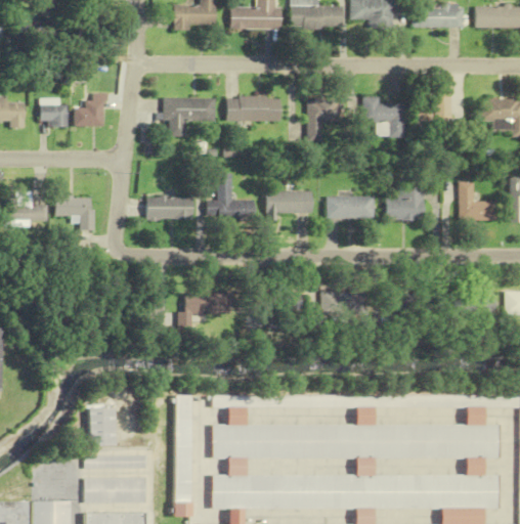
[(216,0),(200,0),(201,5),(175,5),(174,31),(190,31),(190,25),(216,25),(216,0)]
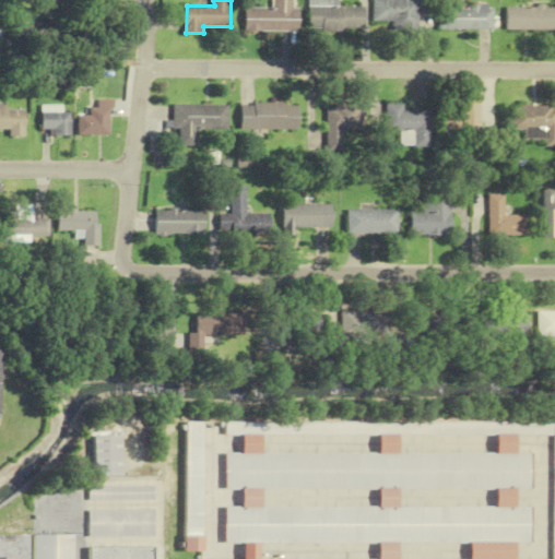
[(247,32),(300,32),(300,0),(274,0),(274,8),(247,8),(247,32)]
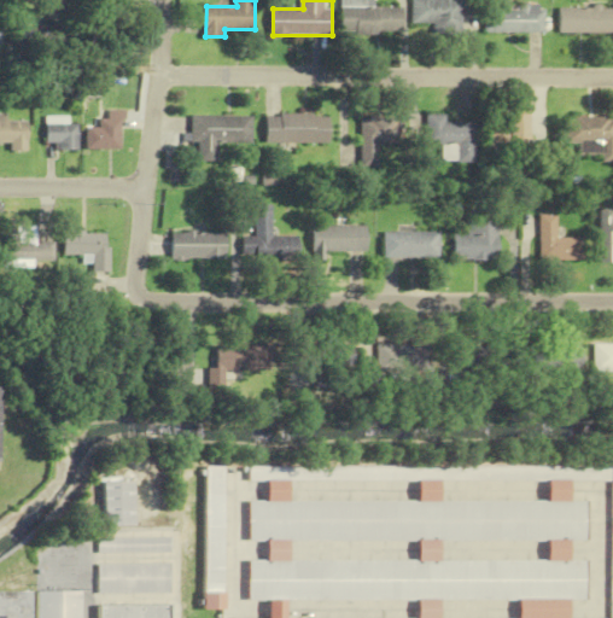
[(377,0),(343,0),(344,34),(404,34),(404,7),(378,9),(377,0)]
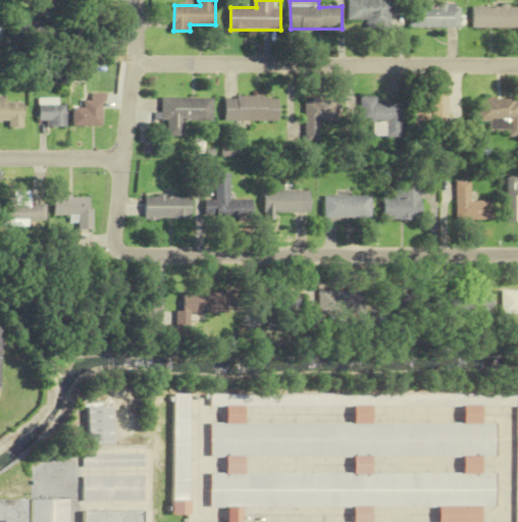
[(393,24),(393,0),(373,0),(374,0),(372,0),(350,0),(350,23),(393,24)]
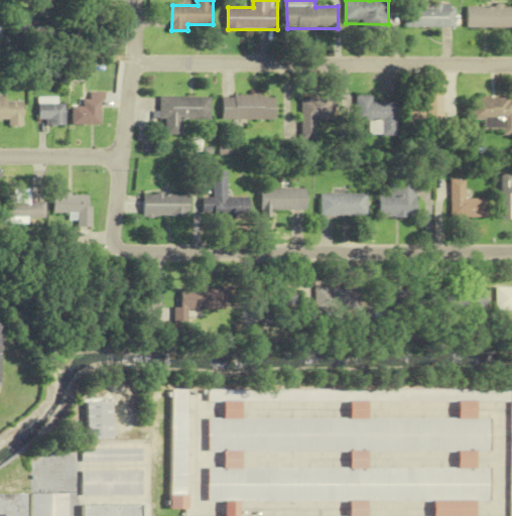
[(407,4),(407,27),(458,27),(458,9),(445,9),(445,4),(407,4)]
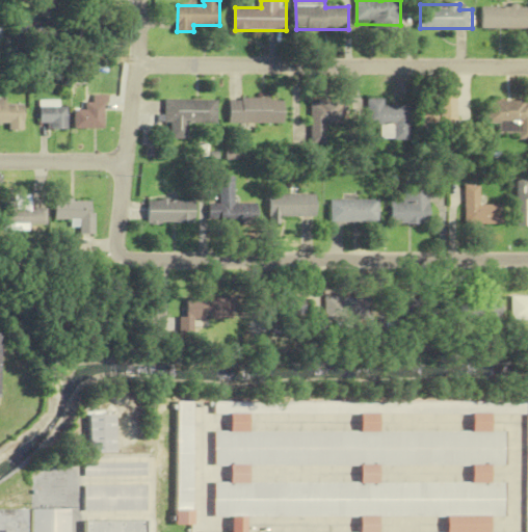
[(527,6),(483,6),(483,29),(527,29),(527,6)]
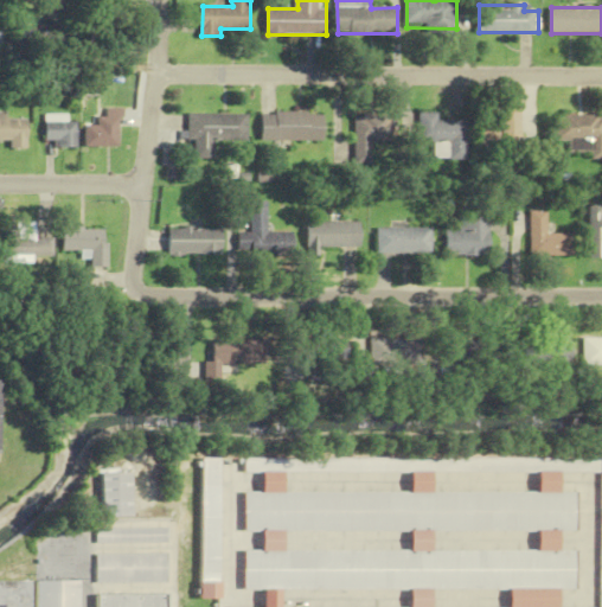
[(0,112),(0,140),(12,140),(12,148),(27,148),(27,119),(7,119),(7,112),(0,112)]
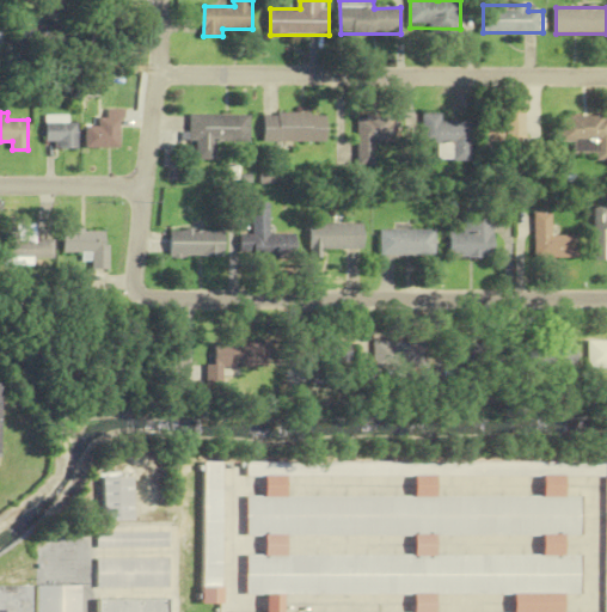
[(264,142),(327,142),(327,114),(264,114),(264,142)]
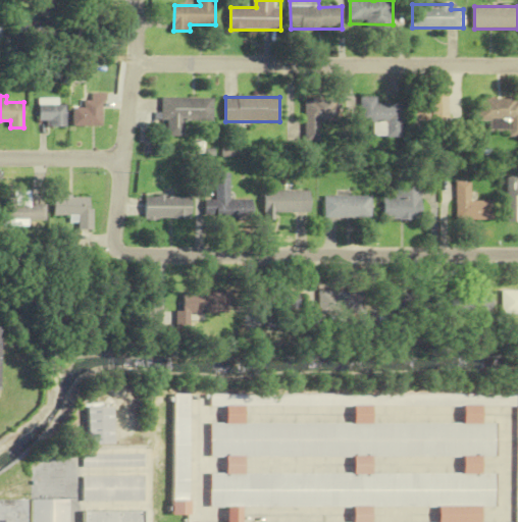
[(449,97),(432,97),(432,107),(414,107),(414,126),(449,126),(449,97)]
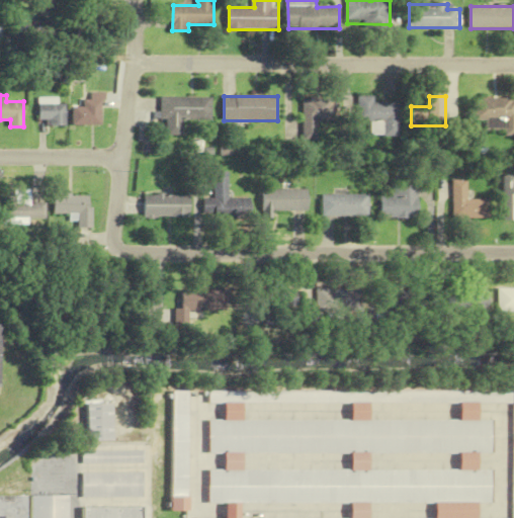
[(161,119),(168,119),(168,136),(184,136),(185,119),(212,120),(212,98),(162,97),(161,119)]
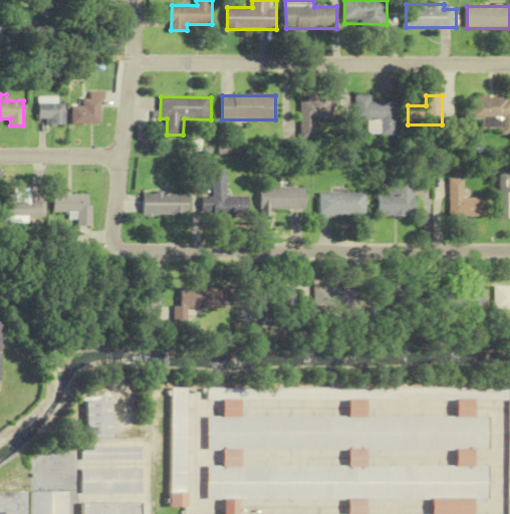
[(398,101),(372,101),(372,96),(356,96),(356,120),(369,120),(369,135),(398,135),(398,101)]
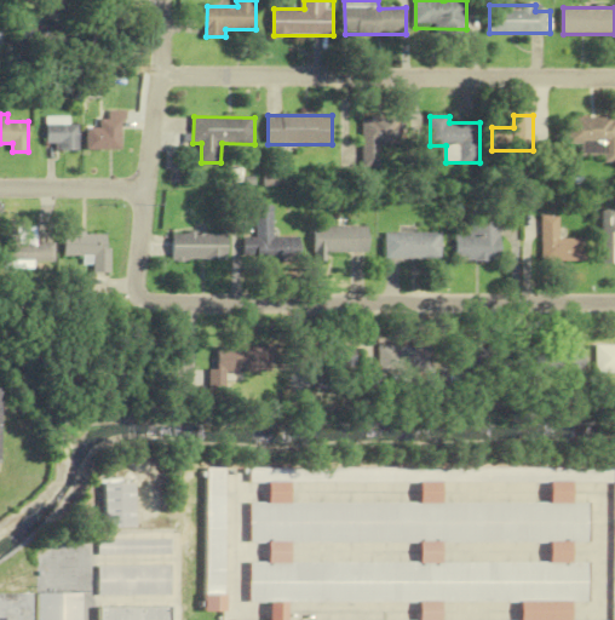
[(614,118),(570,119),(570,144),(584,144),(584,154),(605,154),(605,162),(614,162),(614,118)]
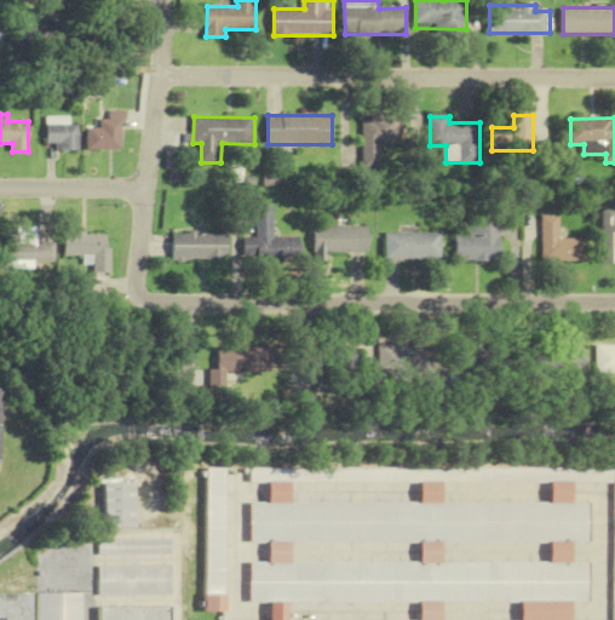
[(121,149),(121,119),(101,119),(101,128),(88,128),(88,149),(121,149)]
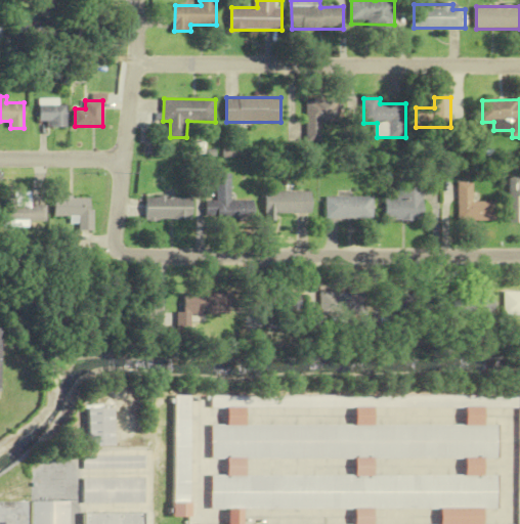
[(335,100),(307,100),(307,142),(322,142),(322,123),(335,123),(335,100)]
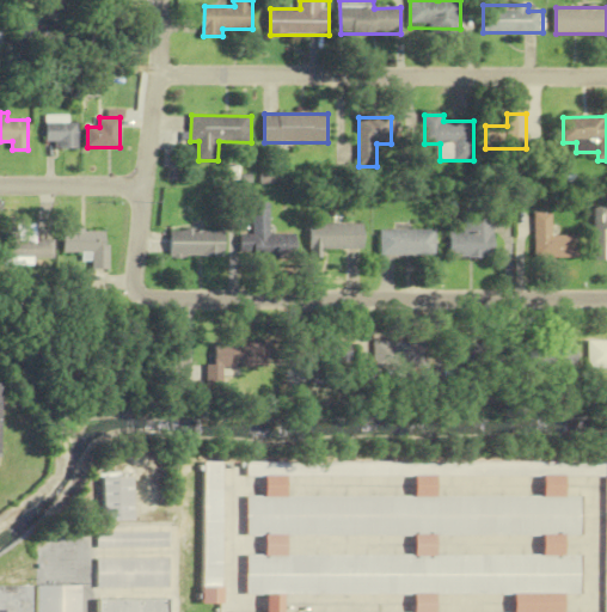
[(79,123),(47,123),(47,141),(61,141),(61,147),(79,147),(79,123)]
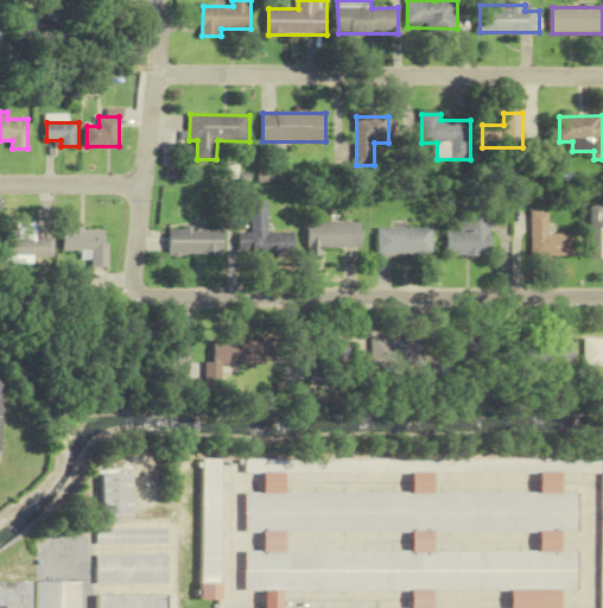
[(253,233),(240,233),(240,257),(294,257),(294,233),(268,233),(268,202),(253,202),(253,233)]
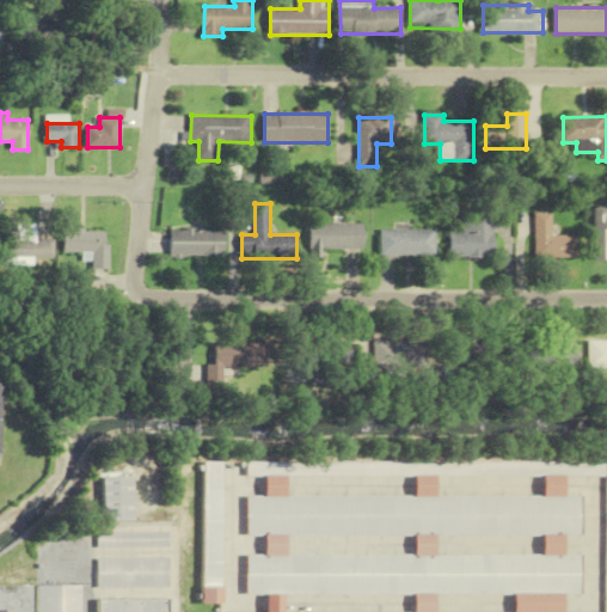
[(606,208),(595,208),(595,261),(606,259),(606,208)]
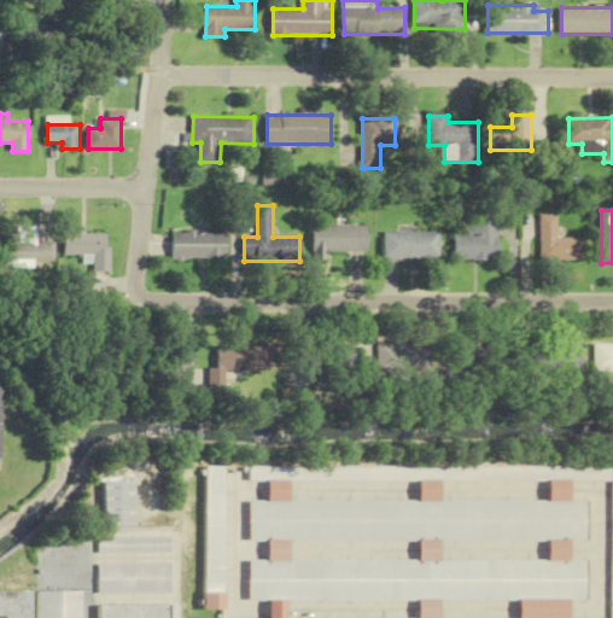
[(585,261),(585,238),(559,238),(558,215),(541,215),(541,261),(585,261)]
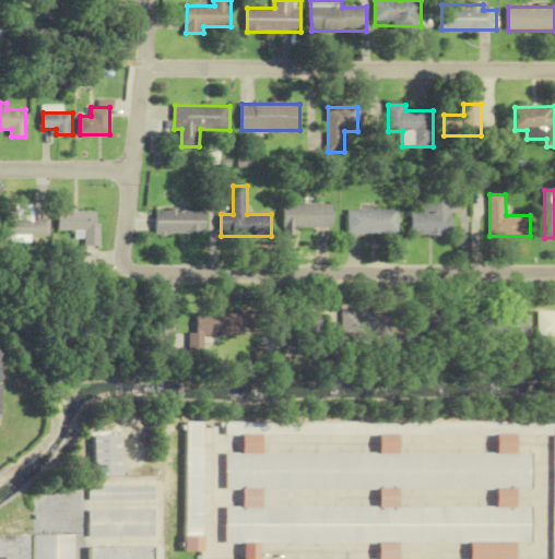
[(412,236),(451,236),(451,197),(424,197),(424,213),(412,213),(412,236)]
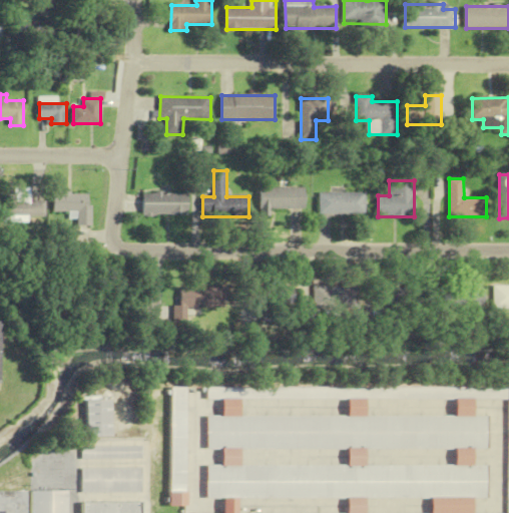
[(2,222),(47,221),(46,200),(31,200),(31,187),(15,187),(15,200),(1,200),(2,222)]
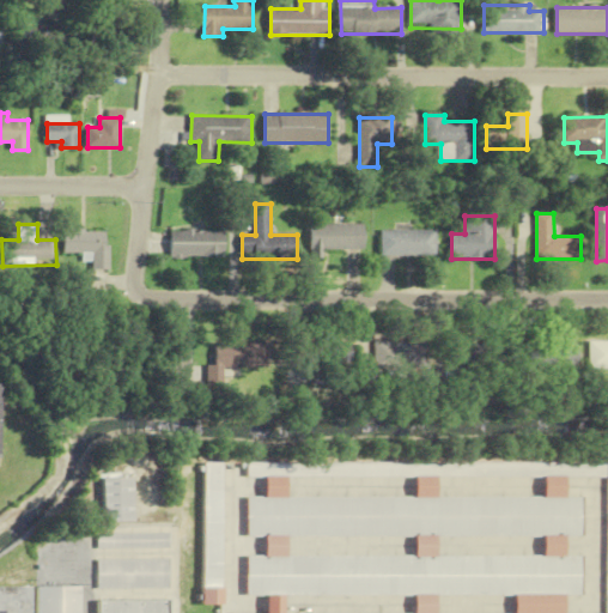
[(324,249),(364,249),(364,224),(311,224),(311,259),(324,259),(324,249)]
